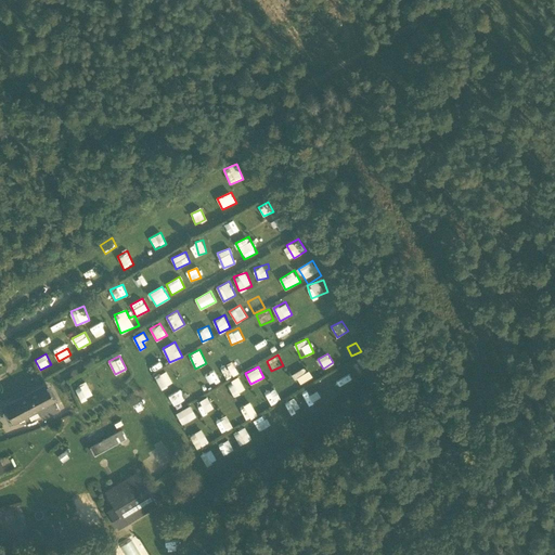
[(293,373),(298,384),(311,377),(307,366),(293,373)]
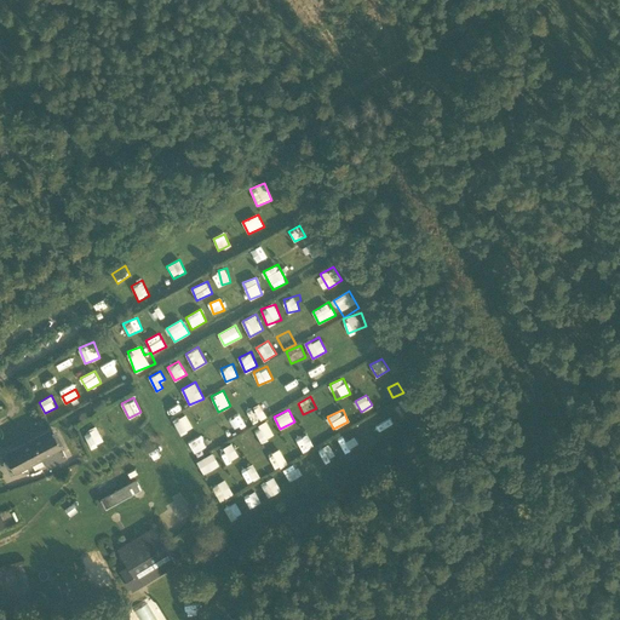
[(173,420),(181,434),(194,426),(185,413),(173,420)]
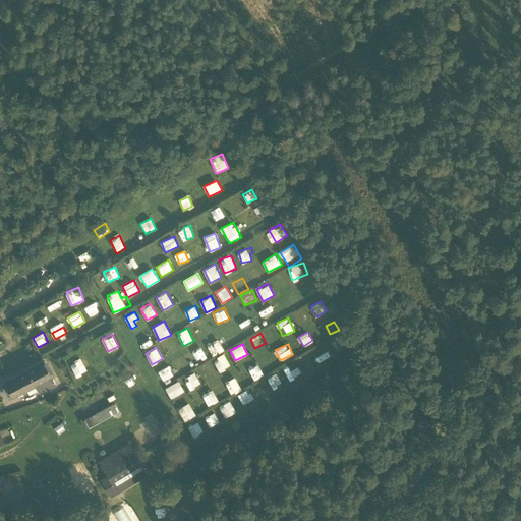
[(200,347),(191,352),(196,361),(206,356),(200,347)]
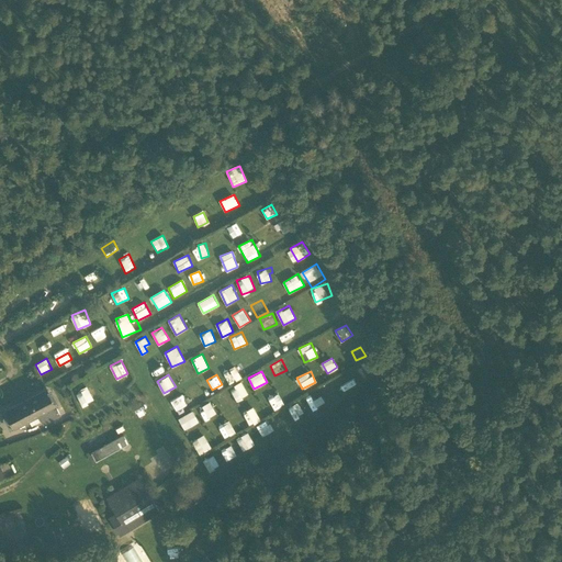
[(243,381),(234,384),(239,397),(248,394),(243,381)]
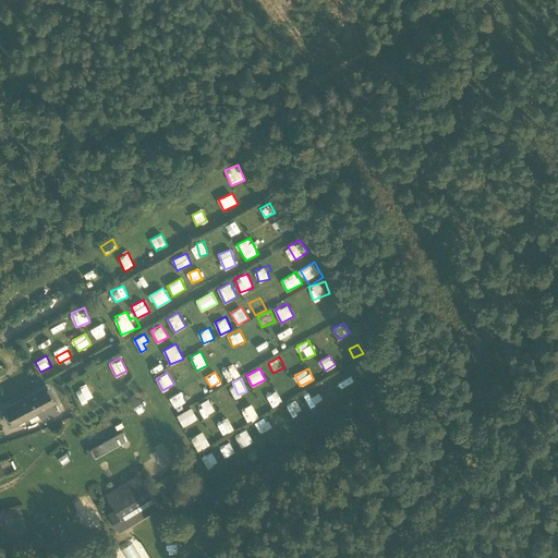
[(87,384),(75,389),(82,402),(94,397),(87,384)]
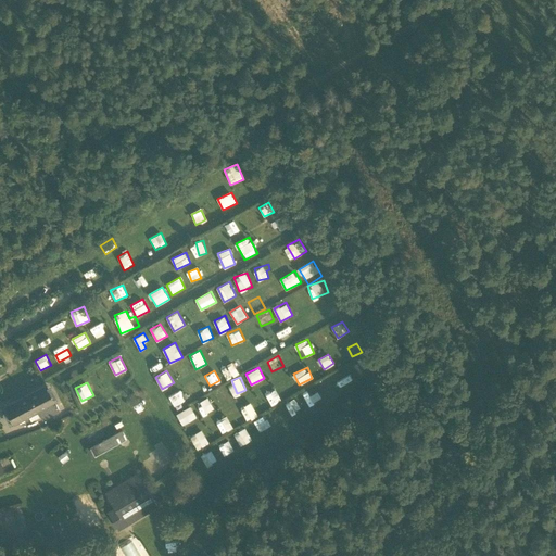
[(4,409),(13,425),(54,402),(52,399),(53,397),(50,391),(49,391),(47,387),(4,409)]
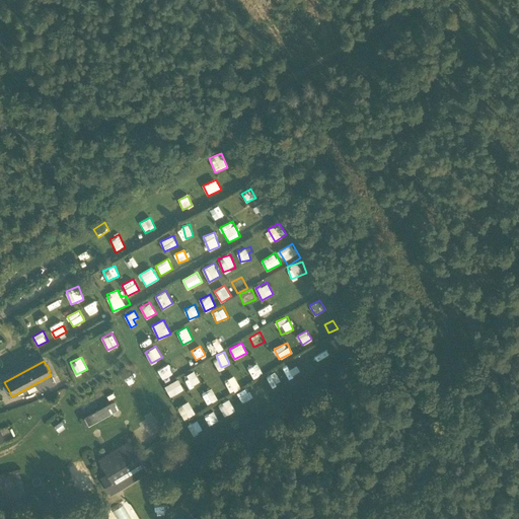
[(247,368),(254,379),(264,373),(257,362),(247,368)]
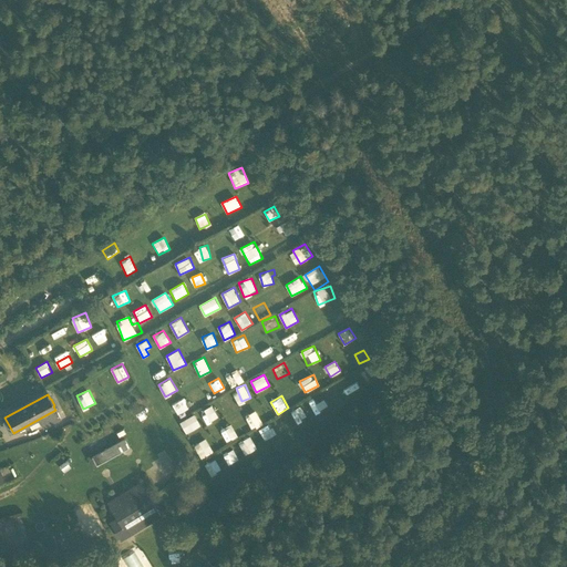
[(316,413),(328,406),(323,398),(311,404),(316,413)]
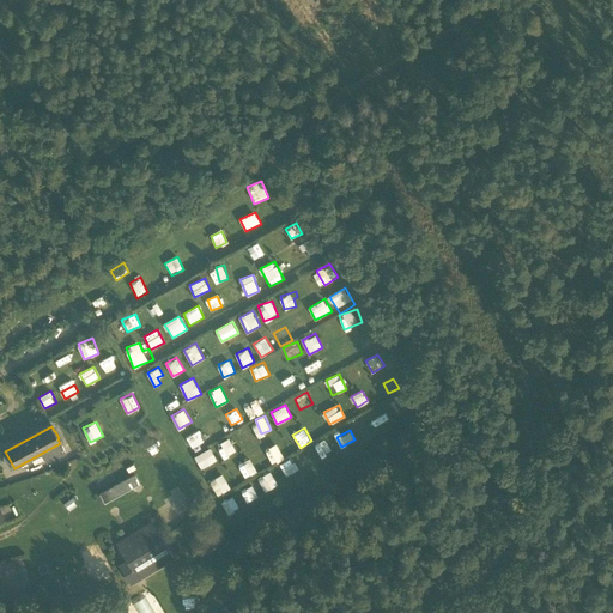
[(187,436),(192,447),(204,442),(199,431),(187,436)]
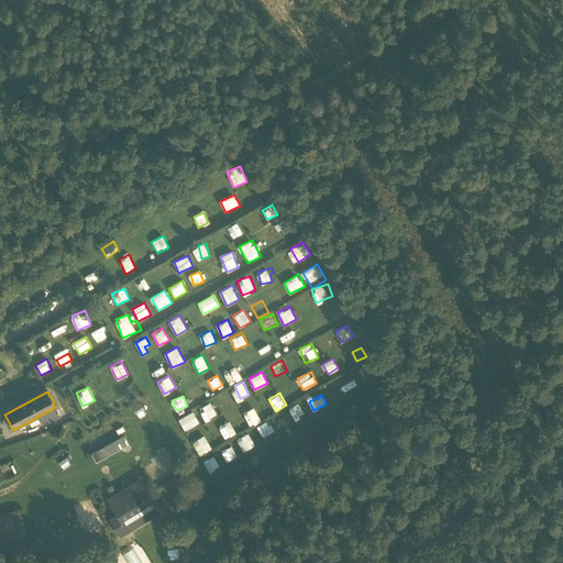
[(211,404),(199,410),(206,420),(218,414),(211,404)]
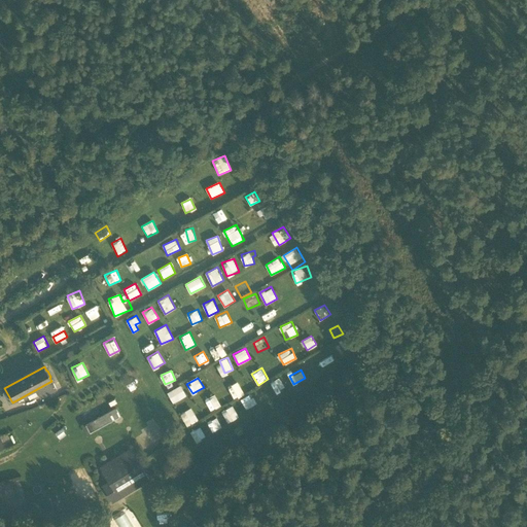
[(276,392),(285,387),(280,378),(271,382),(276,392)]
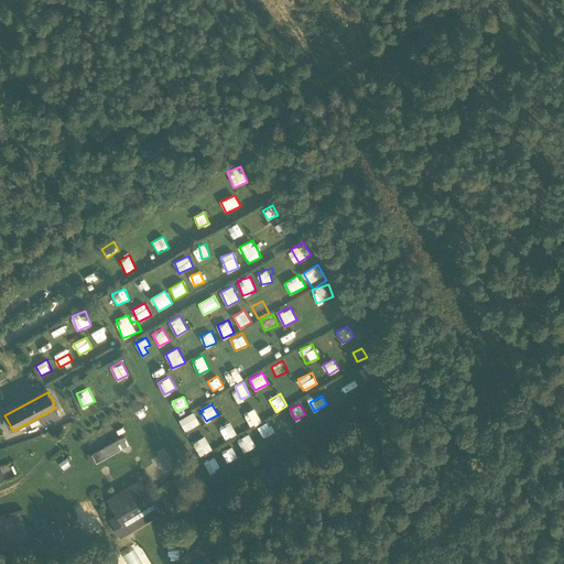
[(255,408),(243,413),(250,426),(262,421),(255,408)]
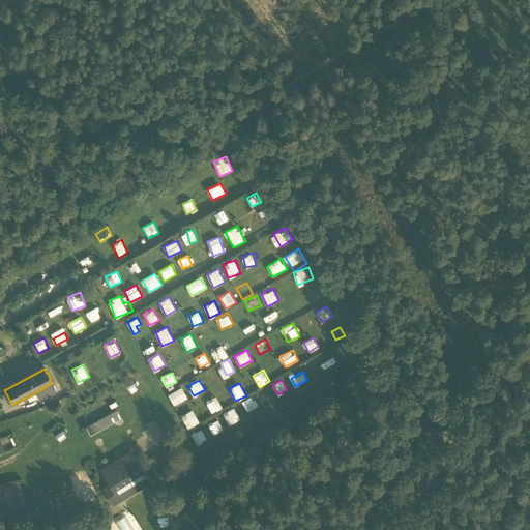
[(168,394),(174,405),(187,396),(181,386),(168,394)]
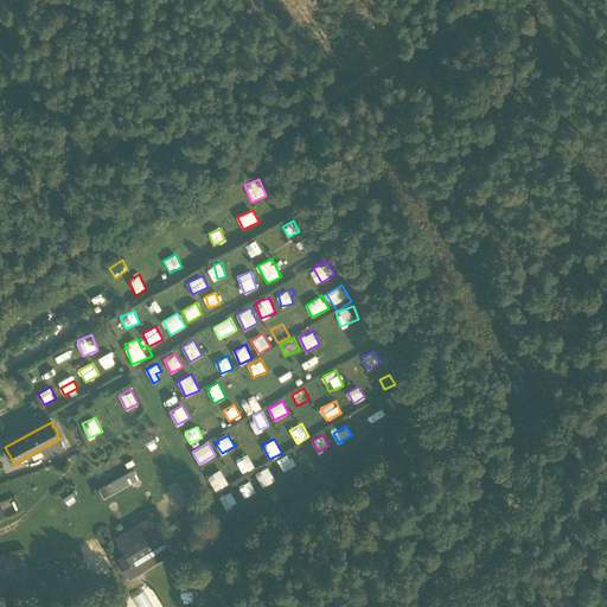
[(282,471),(295,465),(289,453),(278,459),(282,471)]
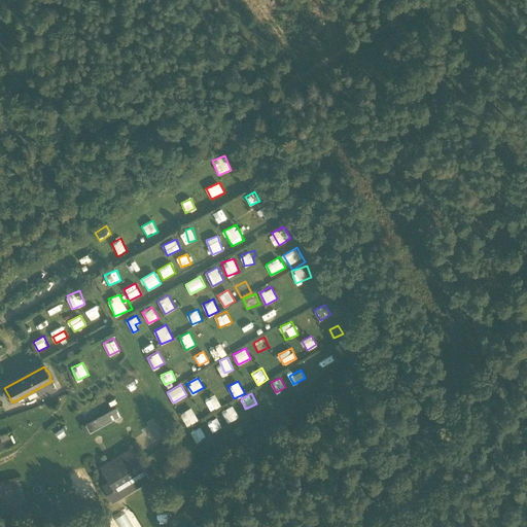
[(206,397),(209,410),(220,407),(217,394),(206,397)]
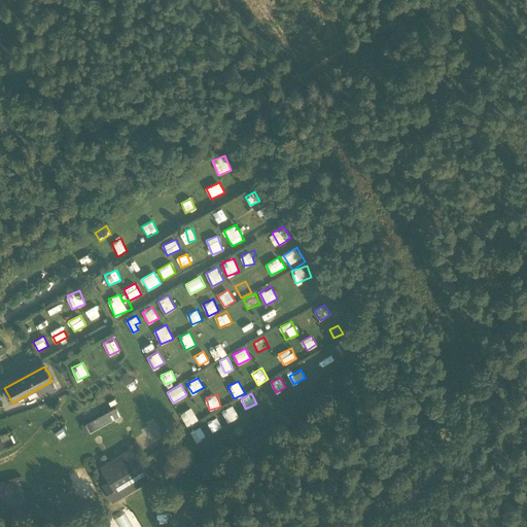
[(95,405),(81,410),(84,419),(99,414),(95,405)]
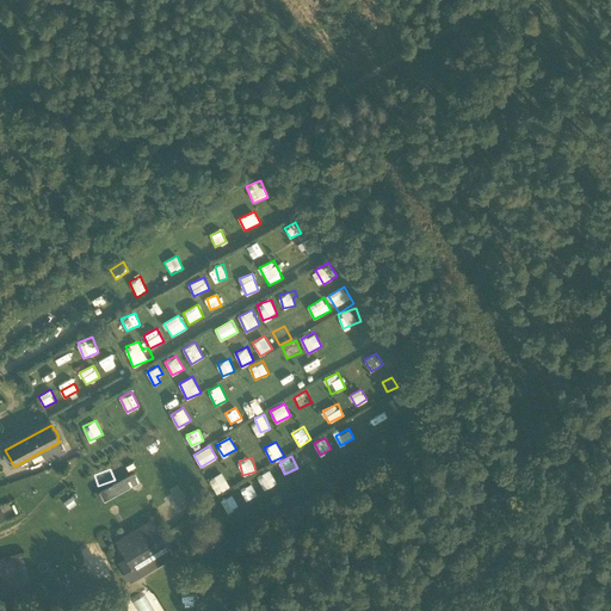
[(257,475),(264,489),(277,483),(270,469),(257,475)]
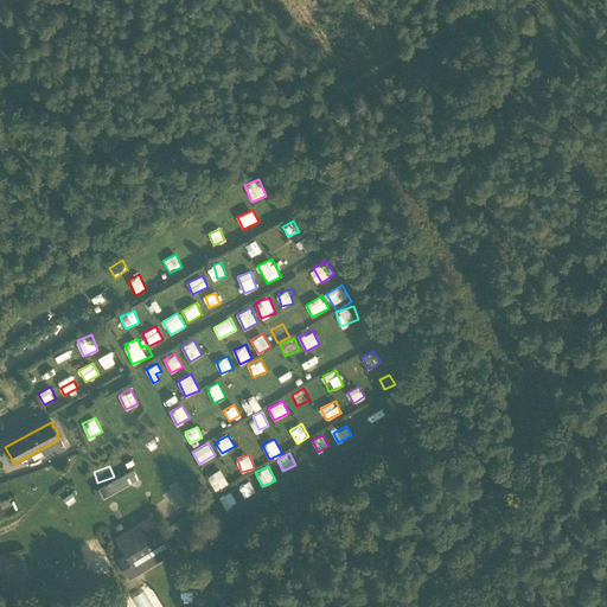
[(221,468),(208,475),(216,490),(229,483),(221,468)]
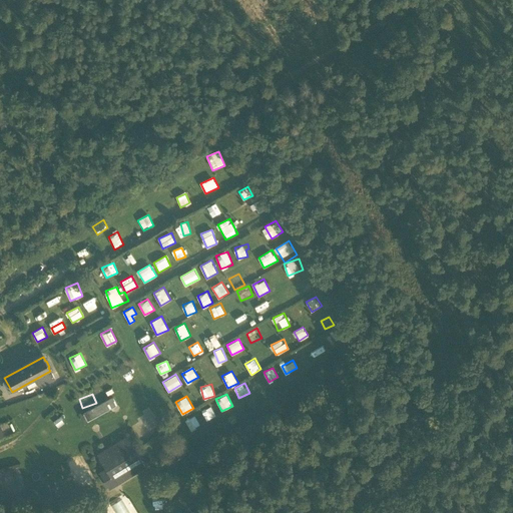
[(83,414),(87,421),(111,408),(107,401),(83,414)]
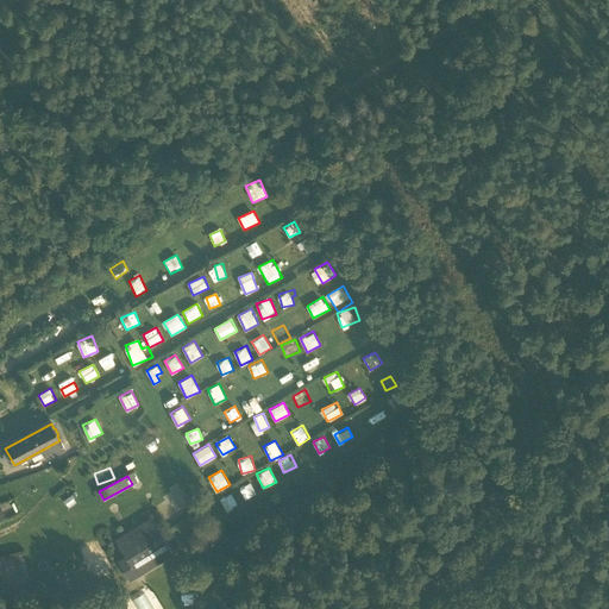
[(239,488),(245,498),(257,493),(251,482),(239,488)]
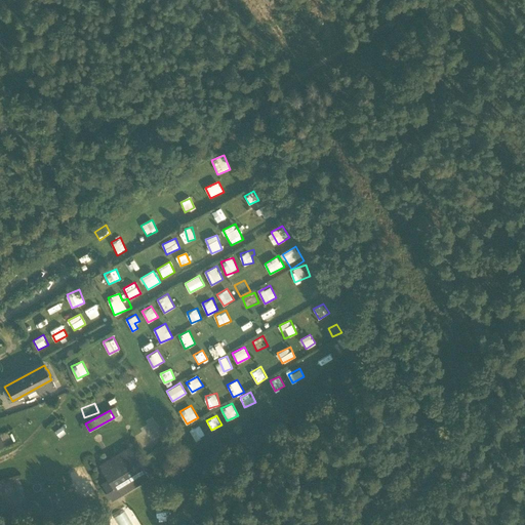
[(194,439),(204,435),(201,426),(190,429),(194,439)]
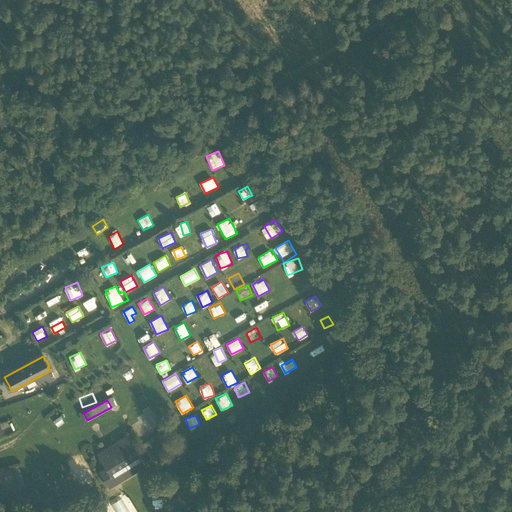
[(27,448),(36,443),(30,435),(22,441),(27,448)]
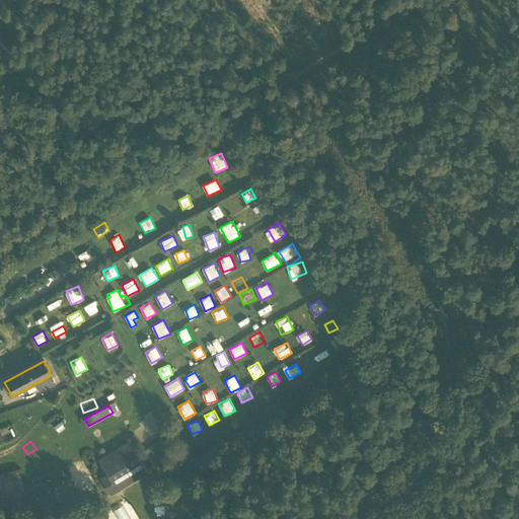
[(100,478),(110,494),(146,471),(129,442),(98,459),(107,474),(100,478)]
